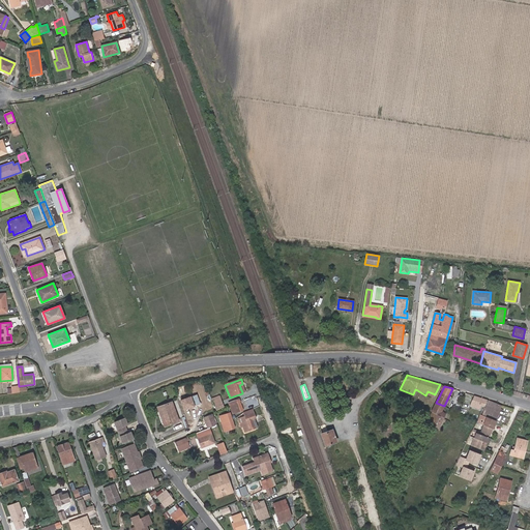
[(197,394),(184,399),(187,408),(200,404),(197,394)]
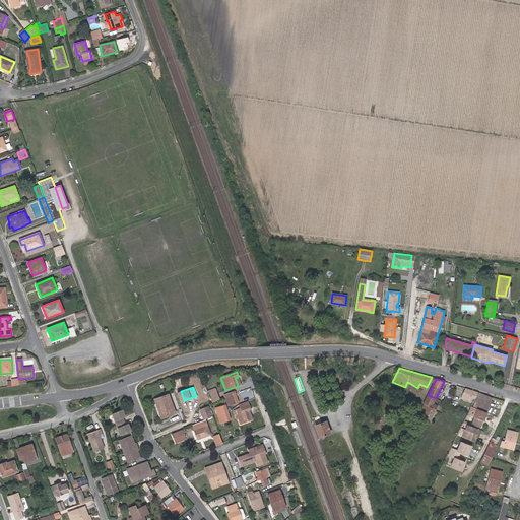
[(475,398),(477,392),(465,388),(461,397),(469,400),(471,397),(475,398)]
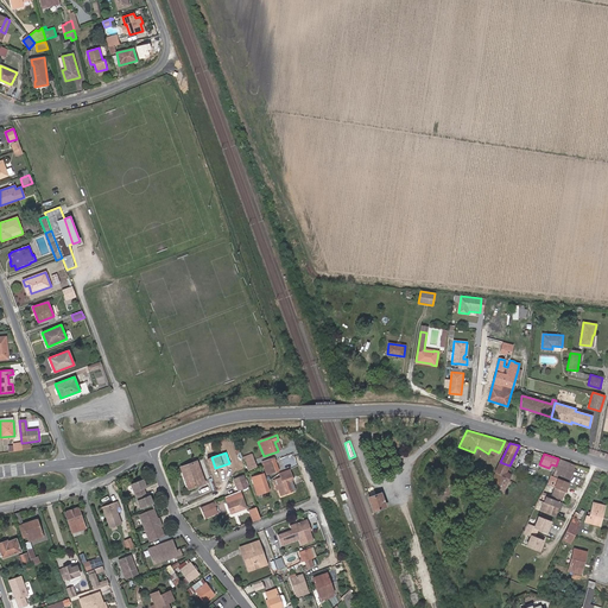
[(253,458),(245,462),(248,472),(257,468),(253,458)]
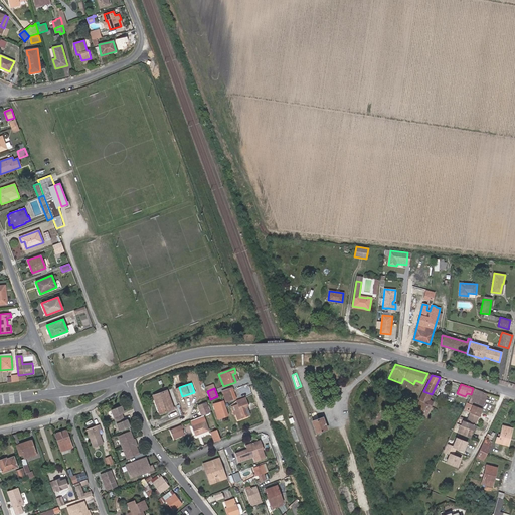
[(222,391),(226,401),(236,398),(232,388),(222,391)]
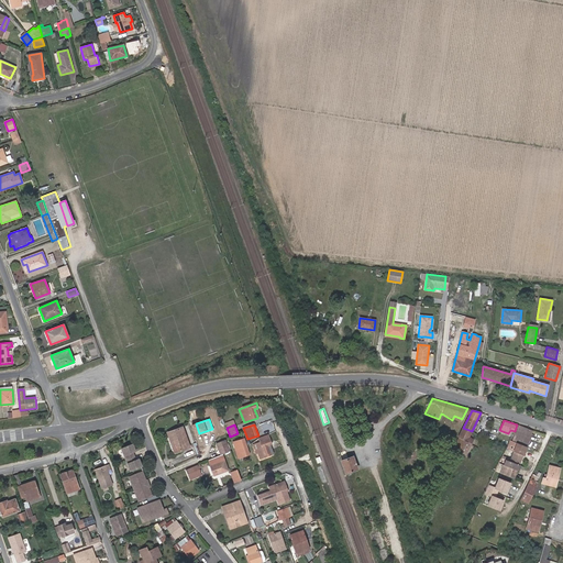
[(527,446),(533,431),(518,424),(512,441),(527,446)]
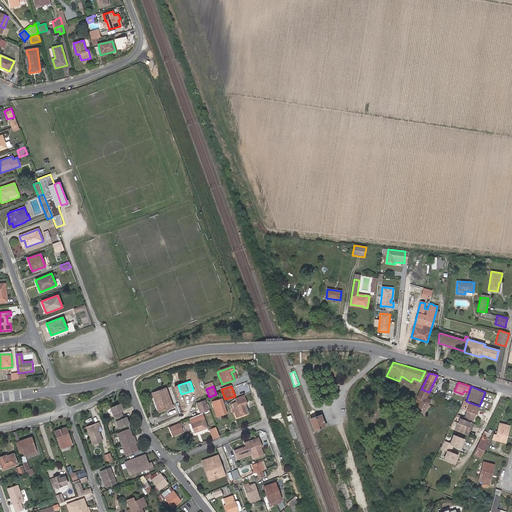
[(154,398),(156,397),(161,411),(173,407),(166,388),(152,393),(154,398)]
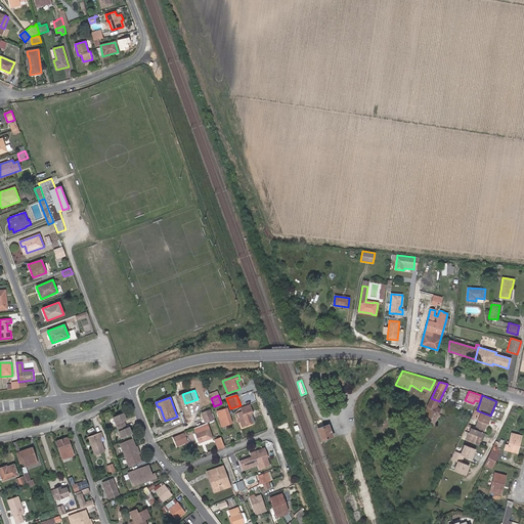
[(433,423),(440,409),(436,406),(439,401),(431,398),(426,406),(427,407),(429,408),(425,418),(433,423)]
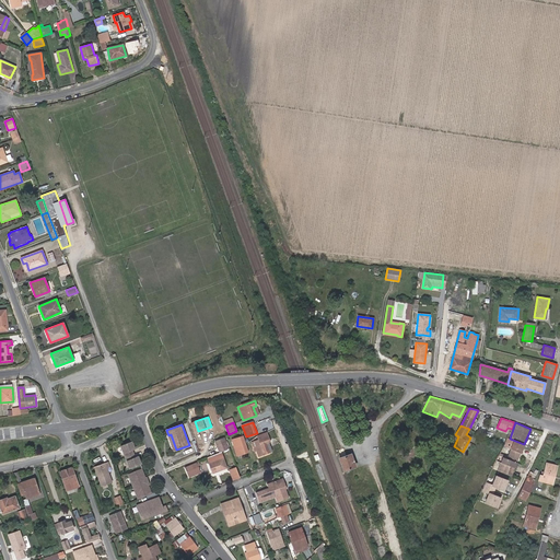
[(258,440),(254,441),(259,455),(270,452),(267,444),(269,443),(270,443),(266,432),(256,435),(258,440)]
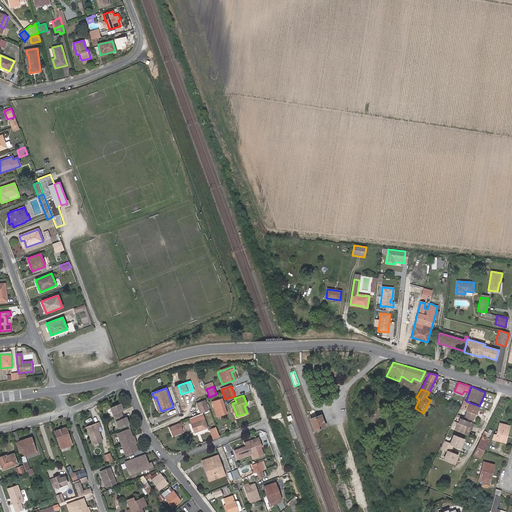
[(227,413),(224,405),(222,399),(212,402),(217,416),(227,413)]
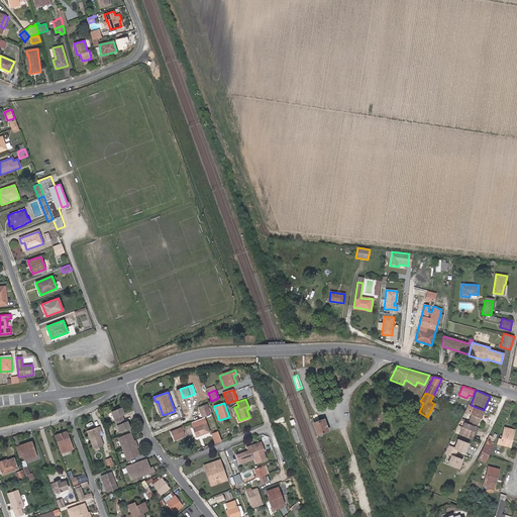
[(199,407),(203,417),(209,415),(211,414),(207,404),(199,407)]
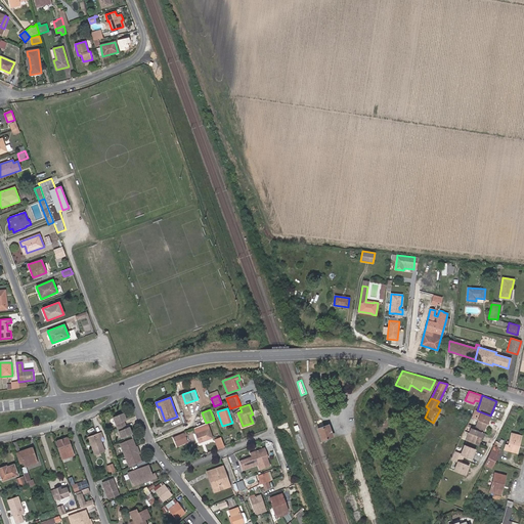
[(483,433),(490,416),(477,410),(475,409),(472,418),(477,419),(479,413),(480,415),(478,420),(475,428),(468,425),(467,426),(471,428),(483,433)]
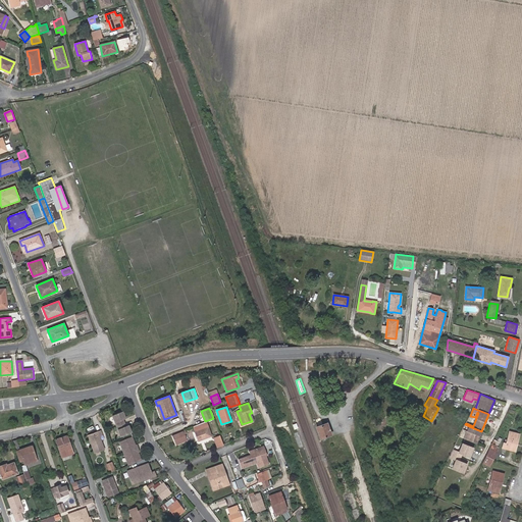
[(123,412),(112,416),(120,436),(132,432),(128,425),(126,426),(123,419),(125,418),(123,412)]
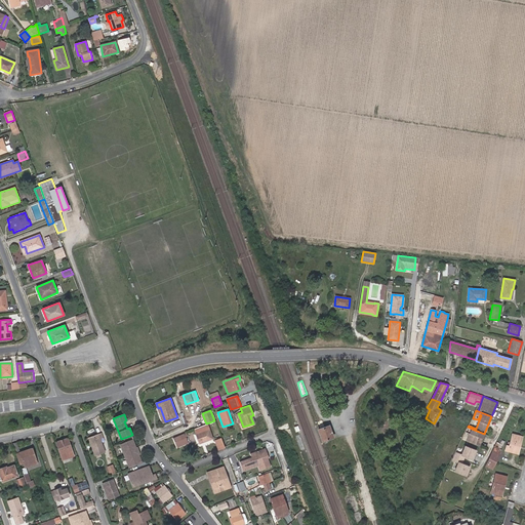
[(384,434),(393,421),(389,418),(379,431),(384,434)]
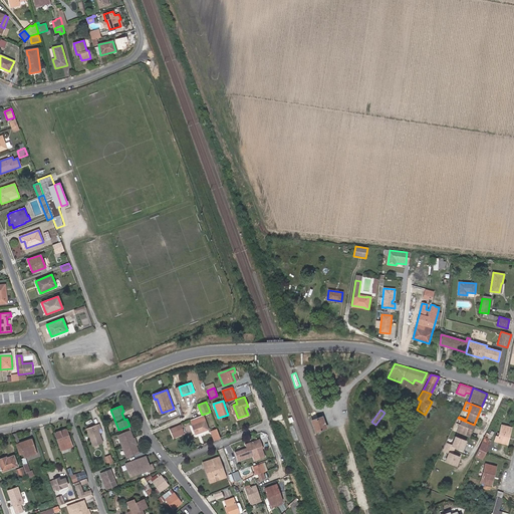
[(208,430),(204,419),(209,417),(208,413),(202,415),(191,420),(192,425),(195,435),(208,430)]
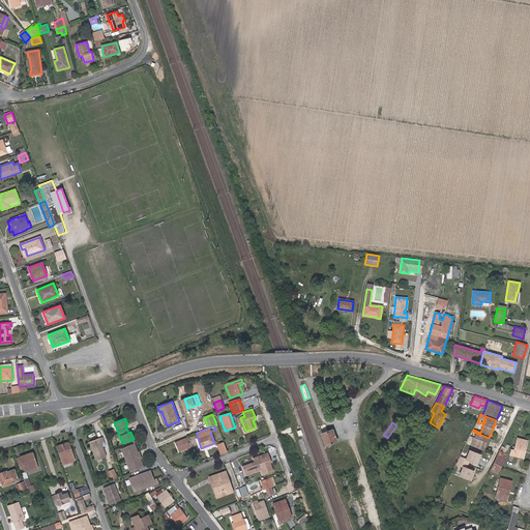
[(483,450),(489,438),(476,433),(474,438),(478,439),(476,447),(483,450)]
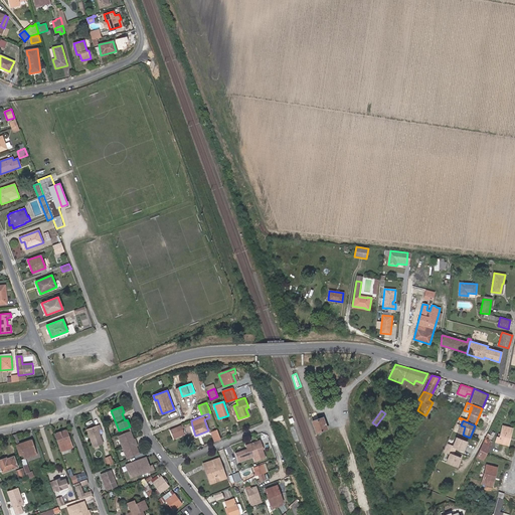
[(97,425),(87,430),(94,448),(103,444),(99,431),(97,425)]
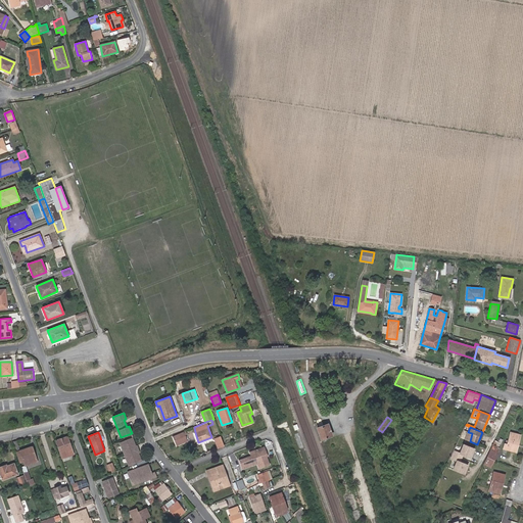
[(183,432),(173,436),(177,445),(187,441),(184,434),(183,432)]
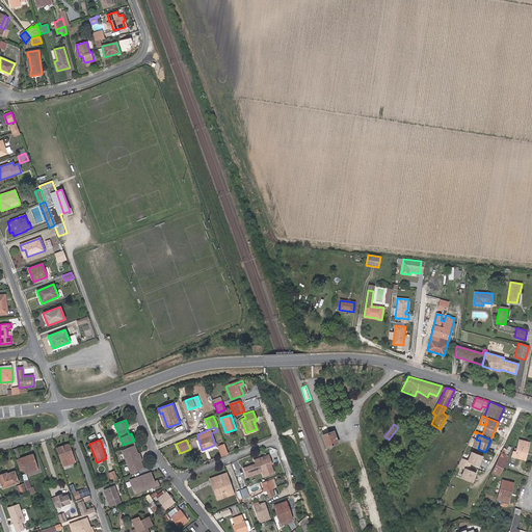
[(527,450),(529,442),(519,440),(515,452),(513,451),(511,457),(525,460),(527,450)]
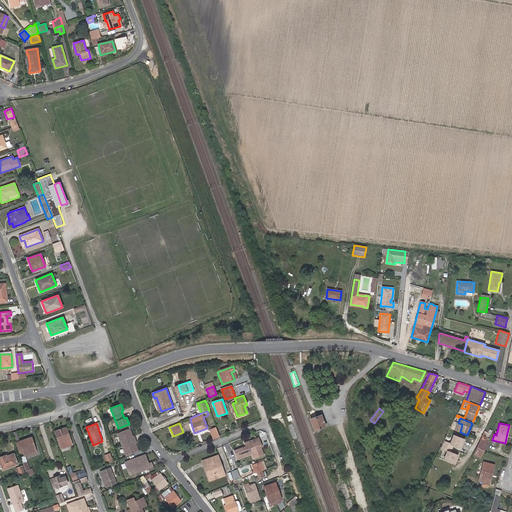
[(55,431),(61,449),(68,446),(66,441),(70,440),(66,427),(55,431)]
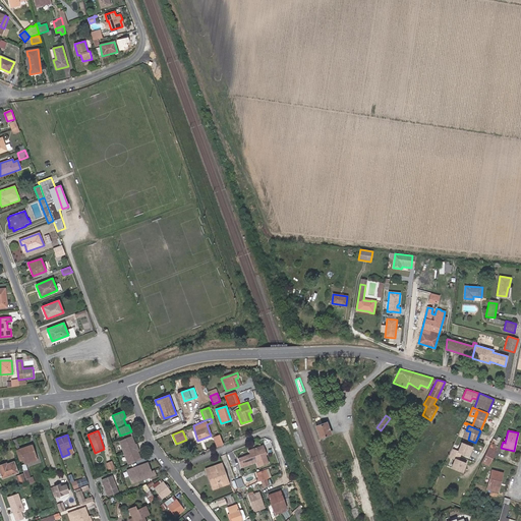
[(132,435),(119,440),(128,464),(141,459),(138,451),(139,451),(136,444),(135,444),(132,435)]
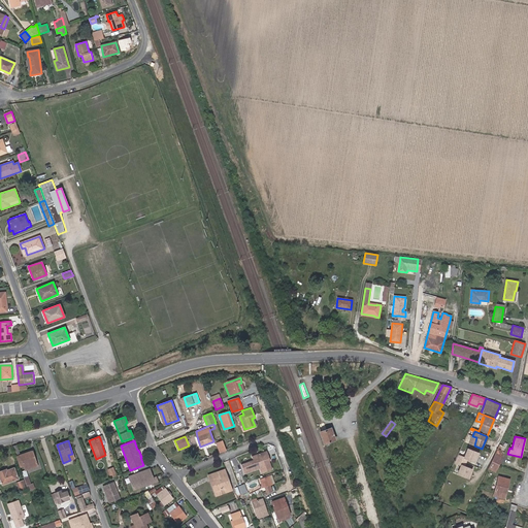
[(217,443),(220,452),(226,450),(223,440),(217,443)]
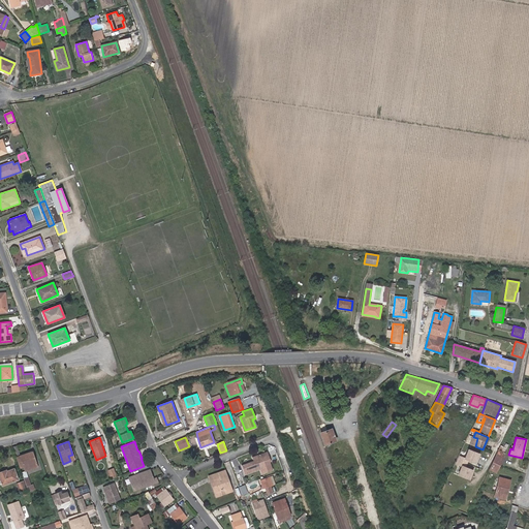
[(17,446),(12,446),(17,457),(21,467),(24,466),(25,471),(37,467),(32,450),(20,455),(17,446)]
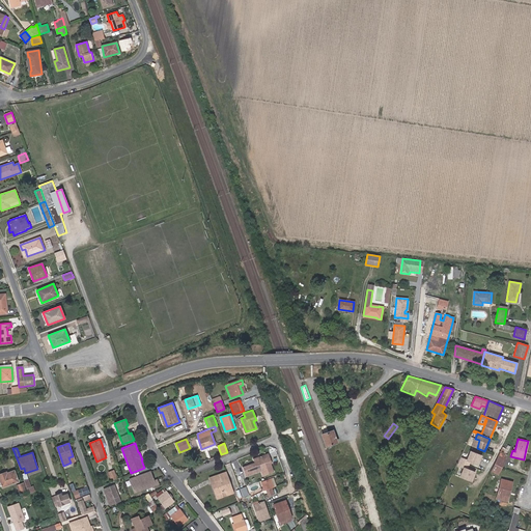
[(469,462),(477,465),(481,455),(470,451),(467,459),(460,457),(456,465),(464,468),(459,476),(470,481),(474,472),(466,469),(469,462)]
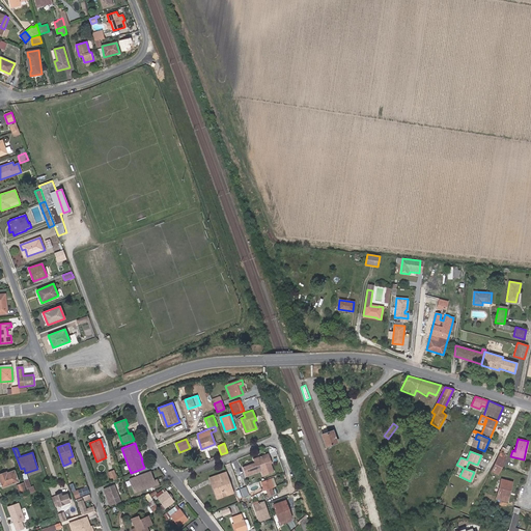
[(498,475),(507,456),(500,452),(491,472),(498,475)]
